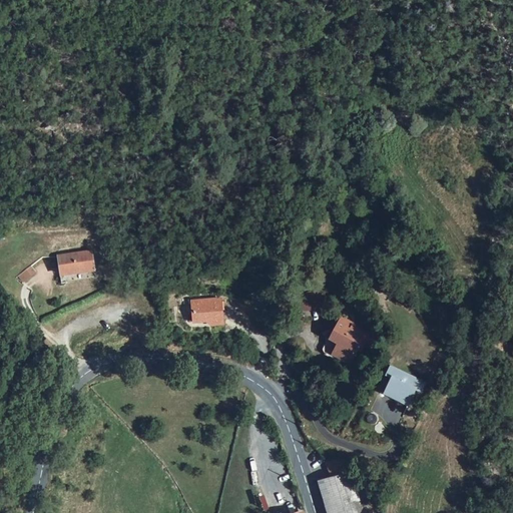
[(57,255),(59,277),(92,272),(88,250),(57,255)]
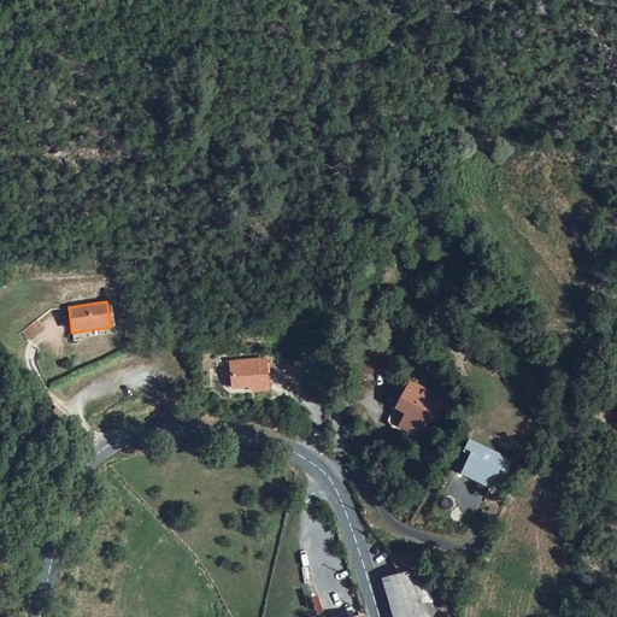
[(227,360),(229,387),(252,386),(251,391),(265,389),(263,358),(227,360)]
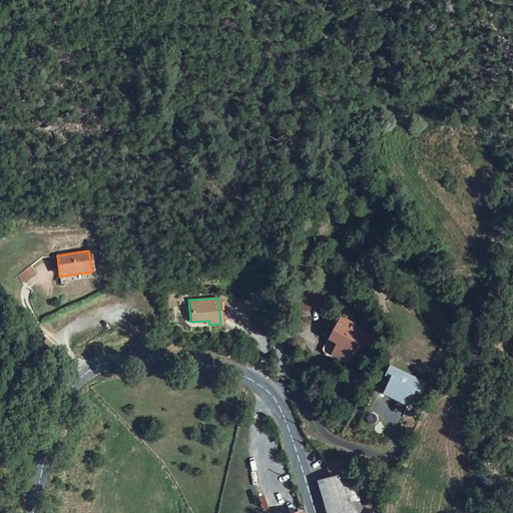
[(350,322),(342,318),(331,340),(339,344),(333,355),(351,364),(358,349),(362,351),(370,335),(353,326),(351,330),(347,328),(350,322)]
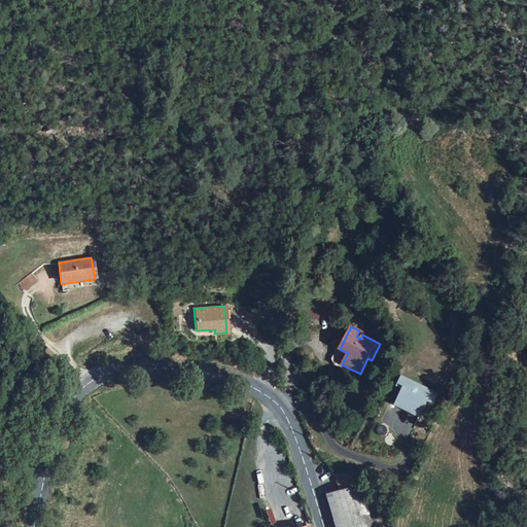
[(348,353),(343,351),(334,371),(364,386),(377,362),(372,360),(367,358),(360,374),(342,364),(348,353)]
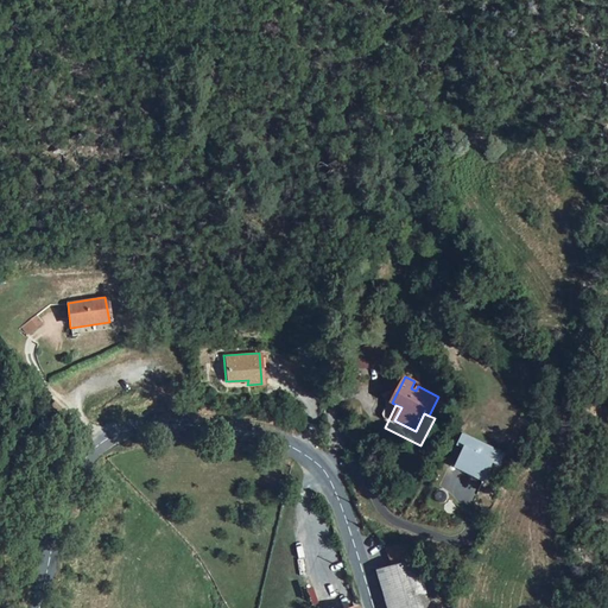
[(461,450),(453,470),(482,483),(491,463),(499,467),(505,453),(461,434),(455,448),(461,450)]
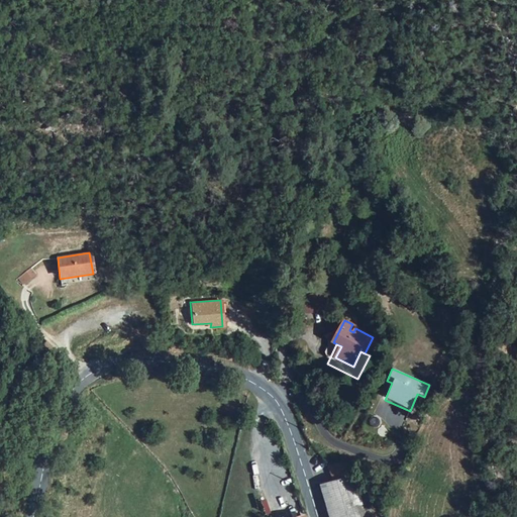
[(421,409),(424,398),(417,396),(414,407),(421,409)]
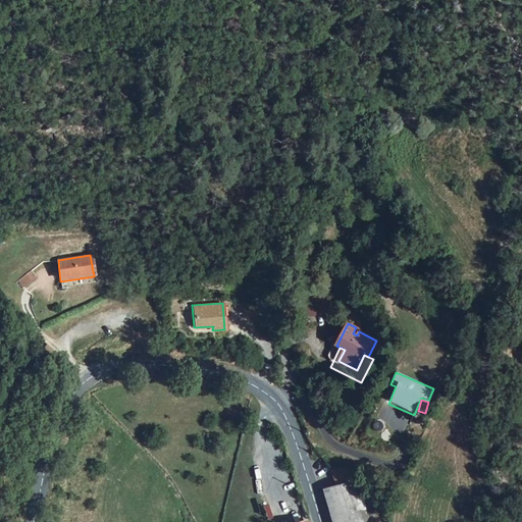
[(379,521),(382,521),(379,509),(368,513),(357,477),(351,462),(331,470),(342,484),(324,490),(333,521),(379,521)]
